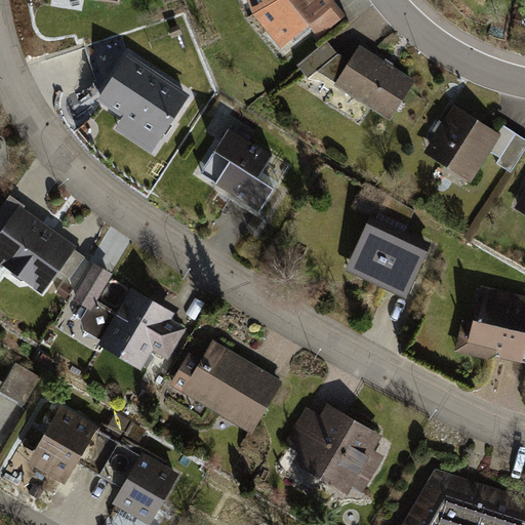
[(337,0),(248,0),(254,14),(279,48),(309,24),(335,2),(338,0),(337,0)]
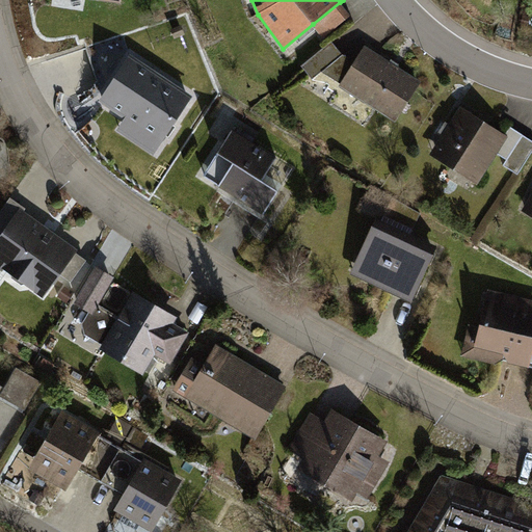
[(340,2),(313,24),(324,38),(351,17),(340,2)]
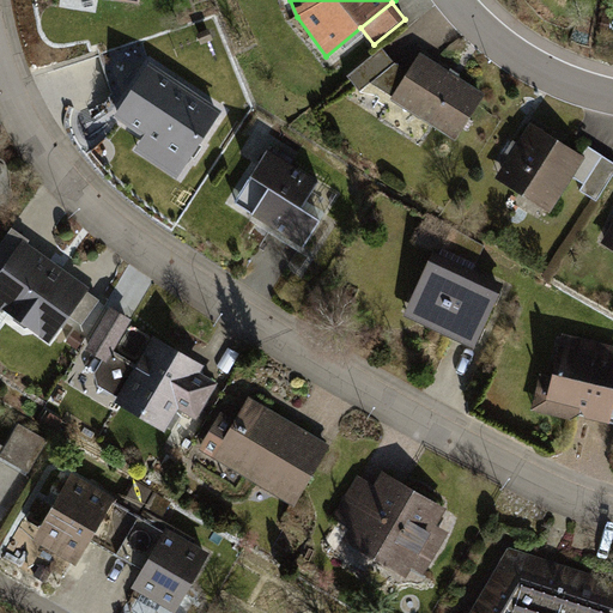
[(105,104),(116,111),(150,62),(141,42),(99,54),(113,92),(105,104)]
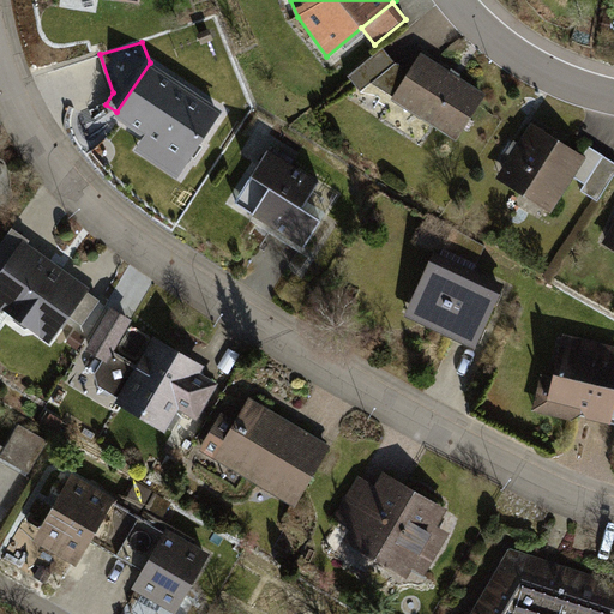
[(371,83),(395,96),(410,71),(396,61),(384,48),(349,76),(361,91),(371,83)]
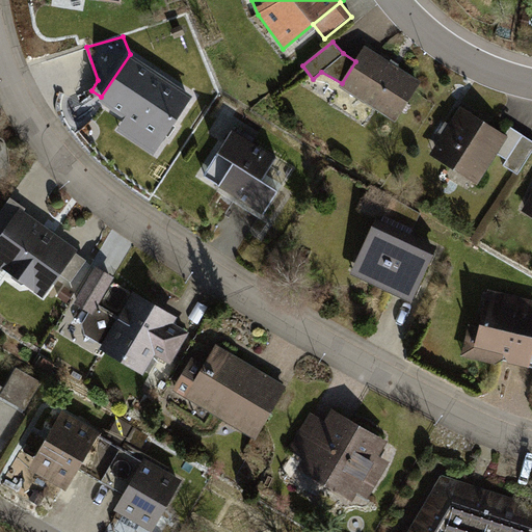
[(366,45),(355,61),(342,83),(340,87),(396,123),(423,81),(392,61),(366,45)]
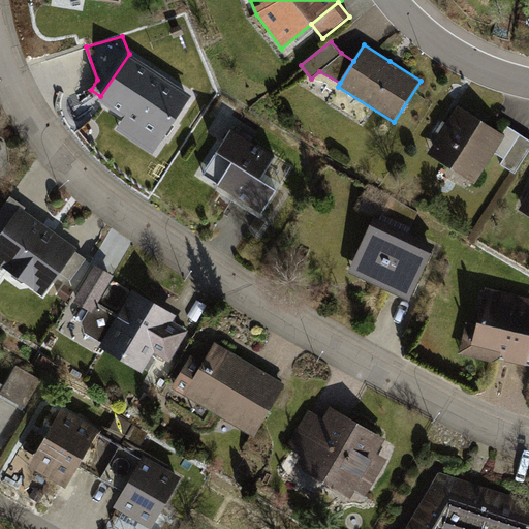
[(192,96),(129,54),(100,96),(97,100),(123,118),(115,129),(153,155),(192,96)]
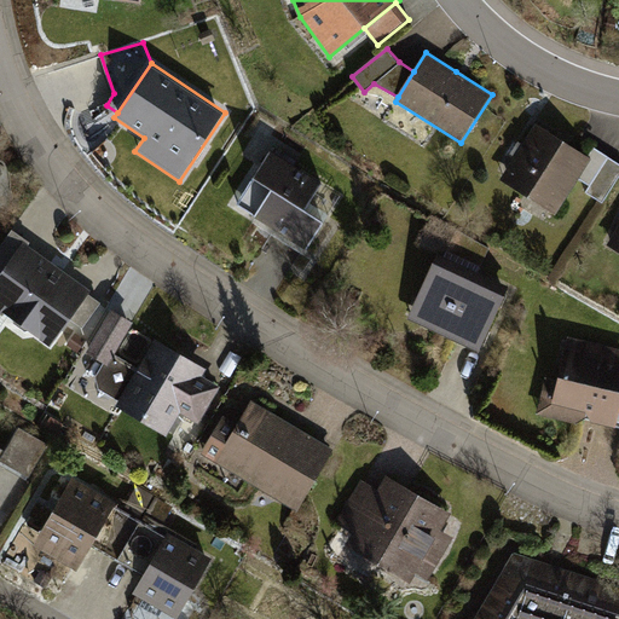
[(556,215),(579,180),(593,160),(589,156),(537,122),(520,150),(501,180),(556,215)]
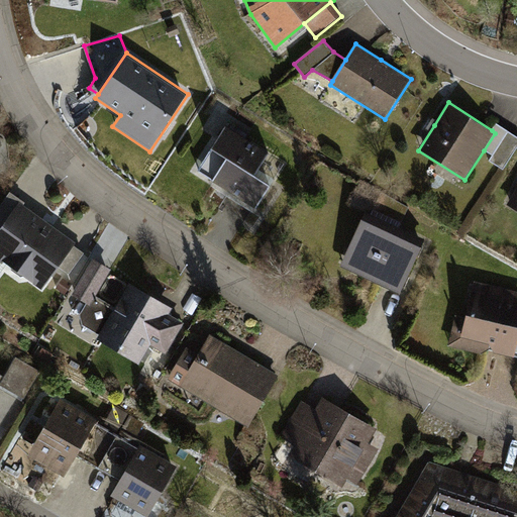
[(297,159),(231,113),(194,168),(261,212),(297,159)]
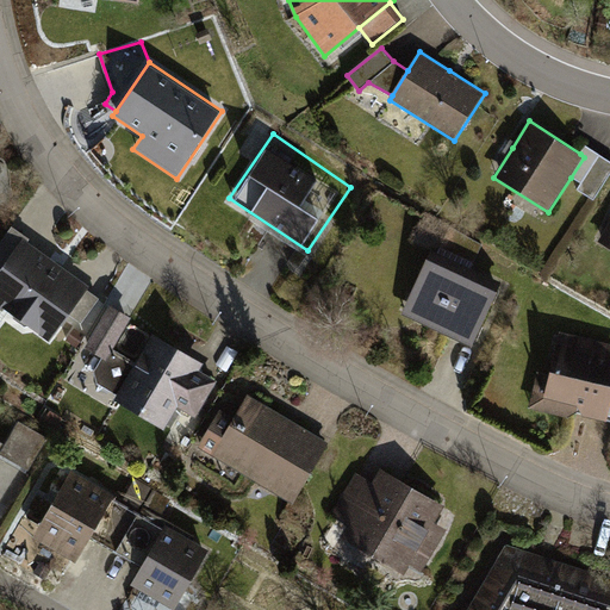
[(580,154),(584,157),(571,178),(580,184),(577,190),(596,201),(609,178),(609,159),(586,144),(580,154)]
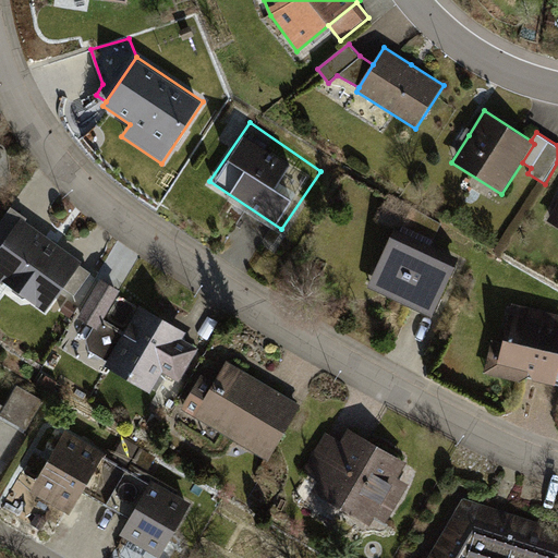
[(557,204),(547,221),(557,228),(557,204)]
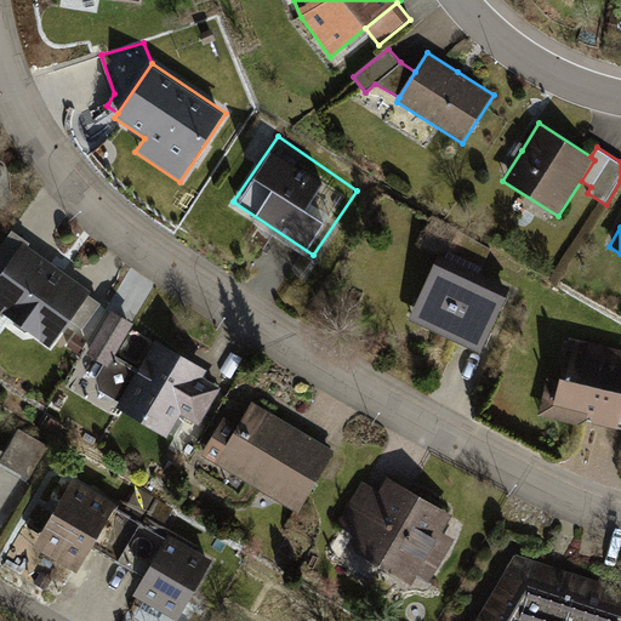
[(0,248),(0,273),(0,274),(23,243),(28,245),(30,243),(13,231),(0,248)]
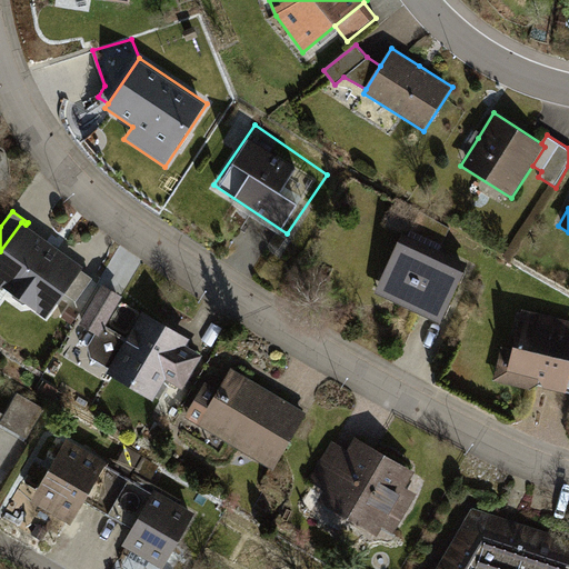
[(26,225),(21,222),(0,251),(0,285),(47,319),(66,293),(82,271),(83,268),(26,225)]
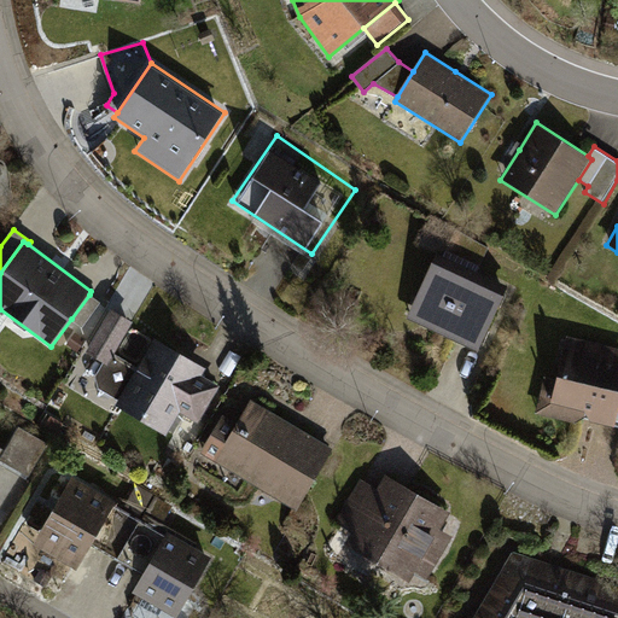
[(508,287),(438,255),(409,316),(479,349),(508,287)]
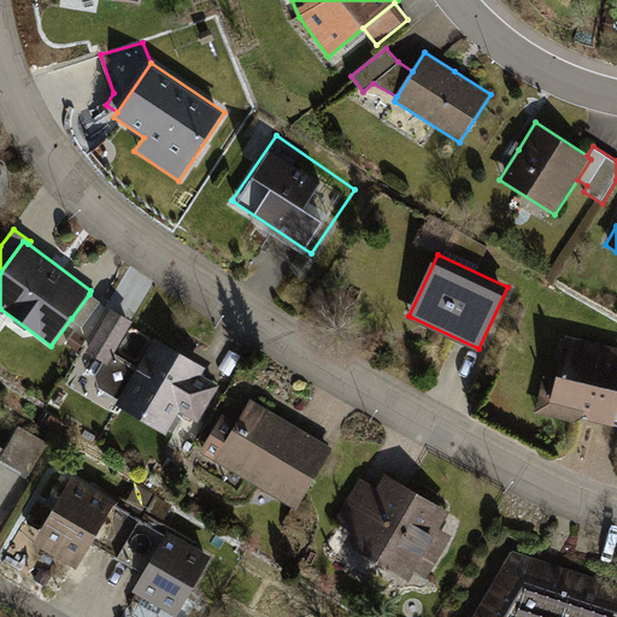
[(99,301),(89,294),(71,318),(82,325),(99,301)]
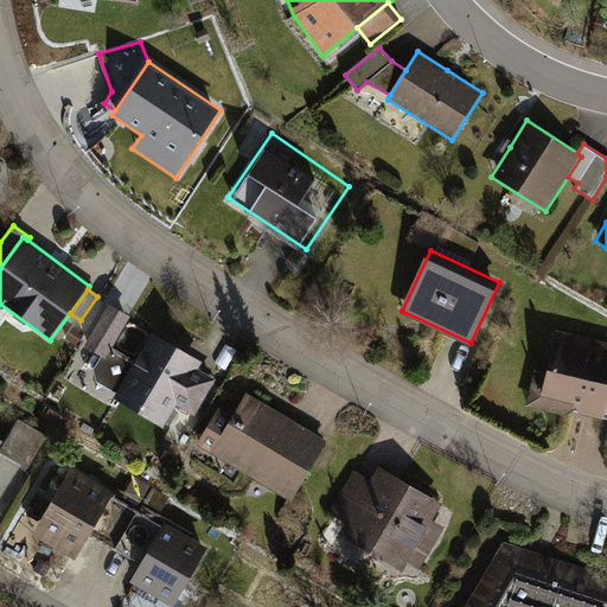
[(206,408),(225,374),(209,364),(216,351),(157,320),(141,350),(126,342),(142,311),(113,294),(89,338),(107,347),(93,374),(170,416),(181,395),(206,408)]
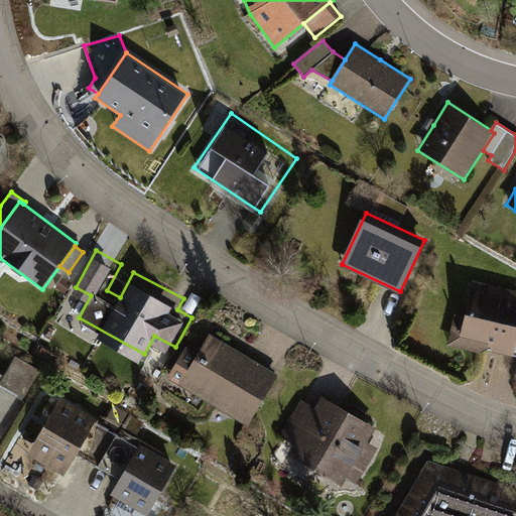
[(467,315),(456,313),(448,346),(482,353),(488,349),(493,350),(513,355),(515,343),(515,289),(476,280),(467,315)]
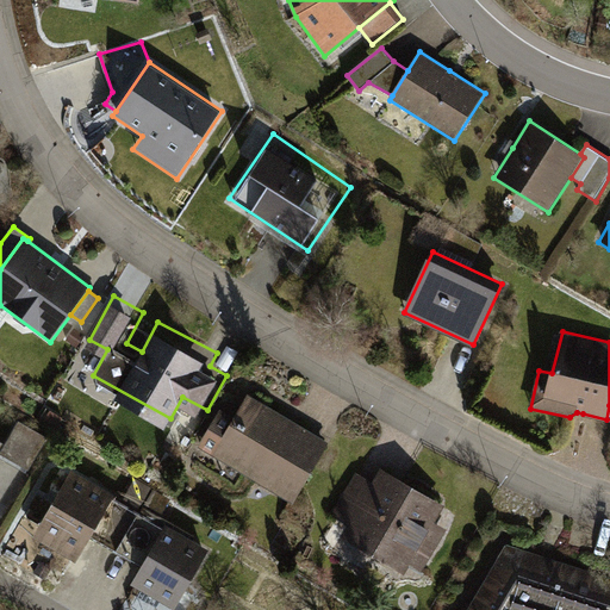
[(297,506),(331,444),(248,397),(236,418),(221,410),(198,450),(297,506)]
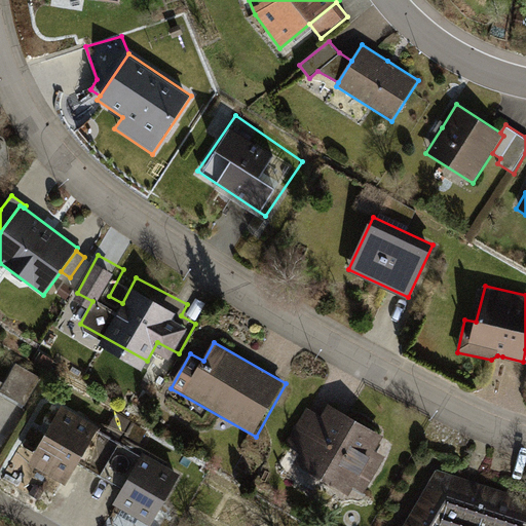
[(42,375),(14,361),(0,387),(0,389),(27,404),(42,375)]
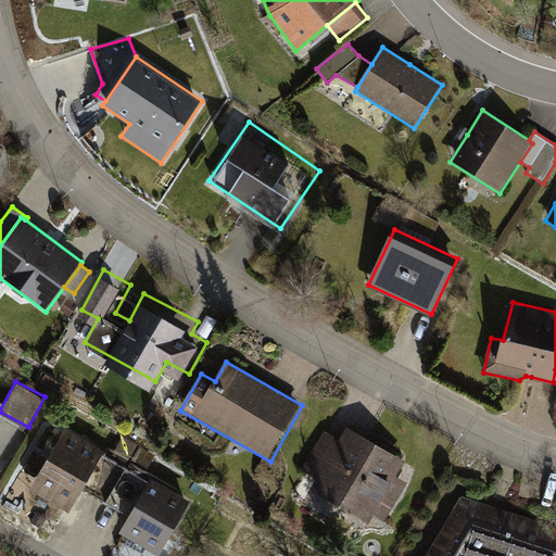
[(105,502),(126,467),(104,455),(106,452),(88,441),(66,428),(32,488),(73,513),(86,491),(105,502)]
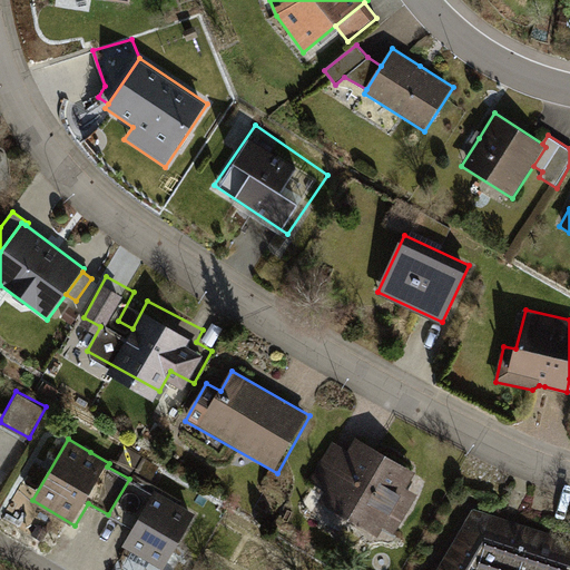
[(397,536),(428,480),(359,442),(351,458),(335,449),(317,481),(330,488),(321,503),(380,537),(384,528),(397,536)]
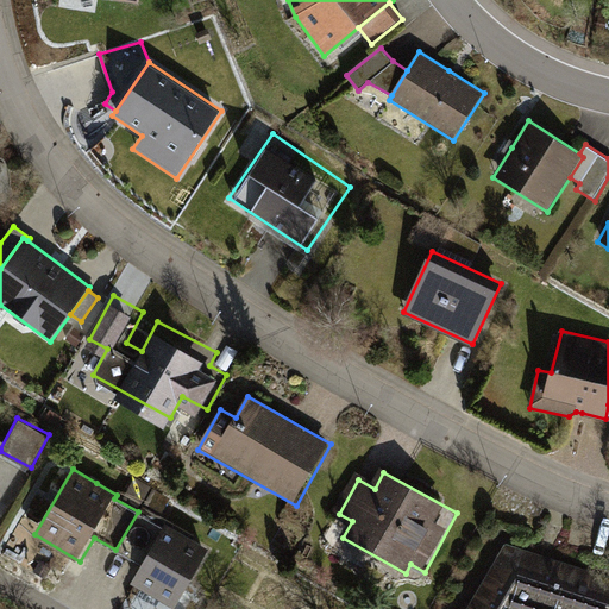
[(138,512),(115,550),(143,566),(131,584),(173,608),(208,548),(186,535),(165,523),(163,527),(138,512)]
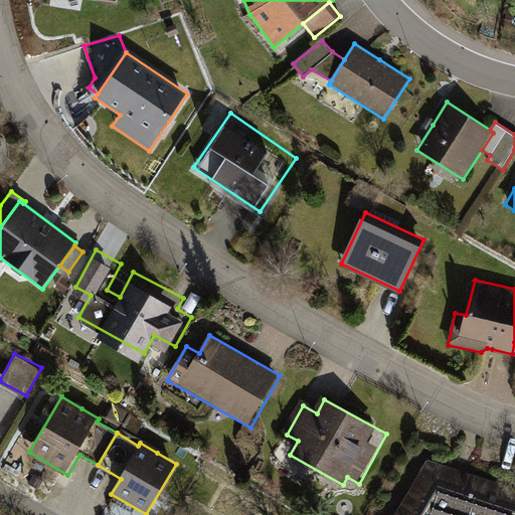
[(514,514),(514,488),(427,461),(394,514),(514,514)]
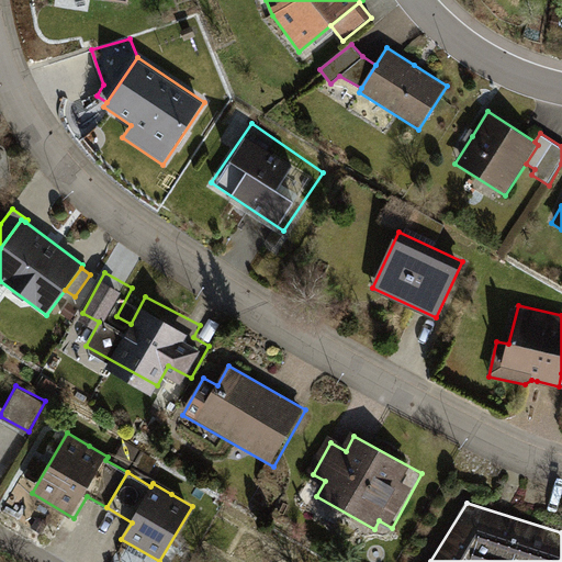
All buildings are outlined.
